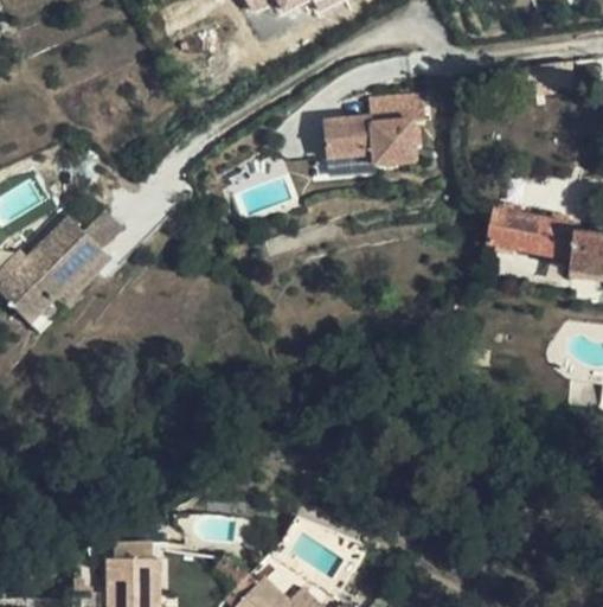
[(277,17),(306,0),(241,0),(249,16),(270,4),(277,17)]
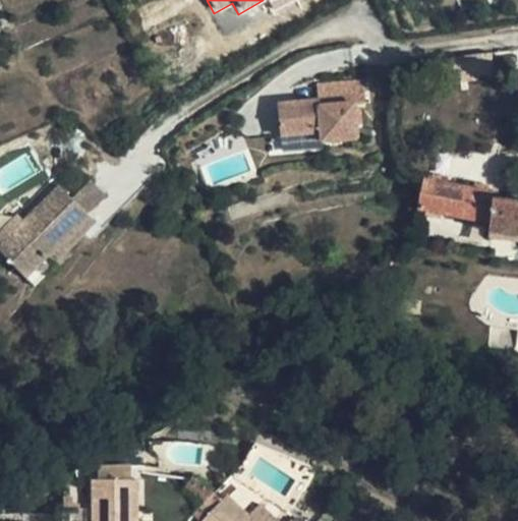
[(318,98),(277,101),(280,131),(320,128),(321,138),(356,135),(353,101),(363,101),(362,77),(324,80),(325,97),(318,98)]
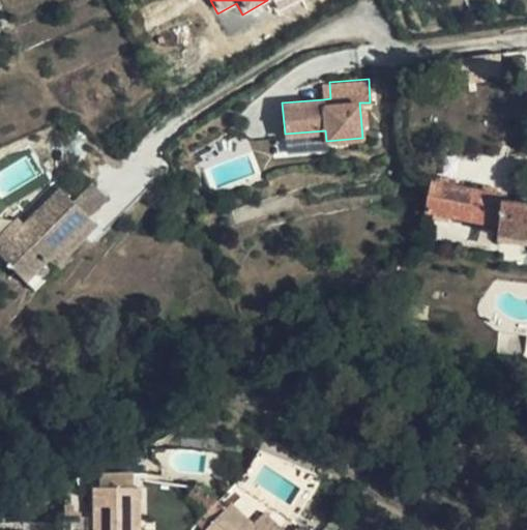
[(329,82),(321,83),(323,99),(330,98),(329,82)]
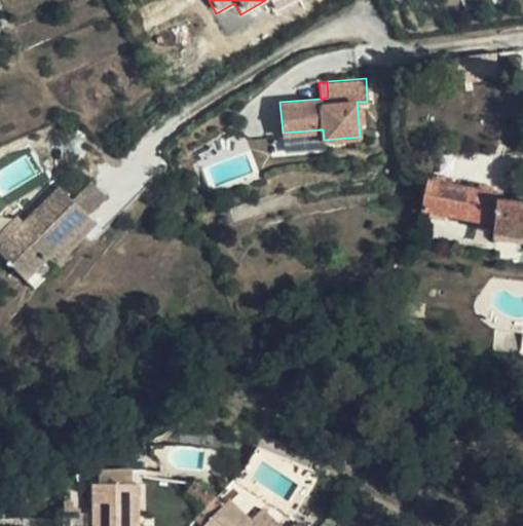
[(502,194),(425,180),(422,197),(419,212),(494,226),(493,234),(522,237),(522,203),(500,201),(502,194)]
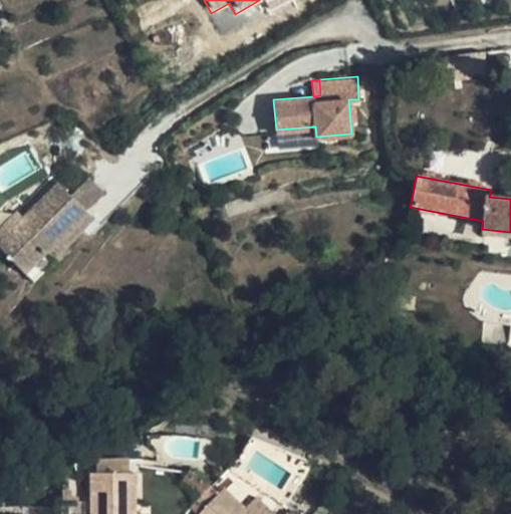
[(103,194),(88,178),(70,196),(85,212),(103,194)]
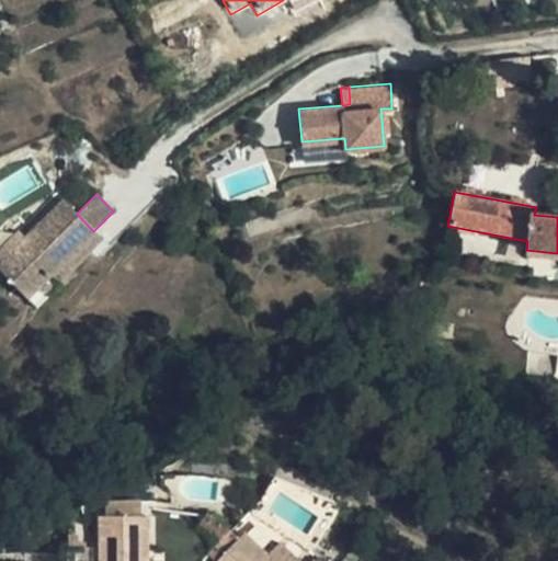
[(77,214),(64,201),(25,238),(0,262),(0,272),(26,299),(49,276),(94,231),(93,231),(77,214)]
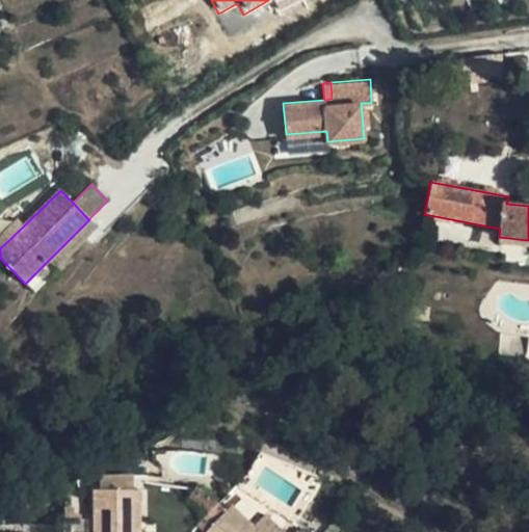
[(0,248),(24,225),(17,218),(0,234),(0,248)]
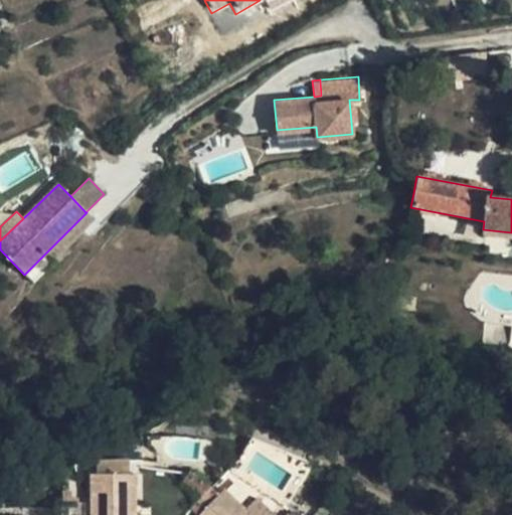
[(45,253),(52,262),(95,220),(87,212),(45,253)]
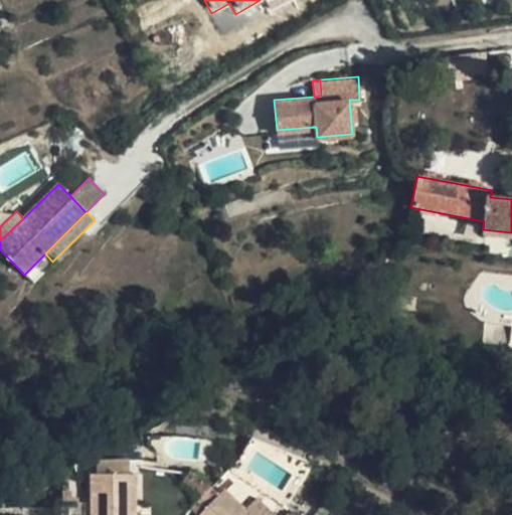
[(55,264),(52,262),(45,253),(24,275),(34,284),(55,264)]
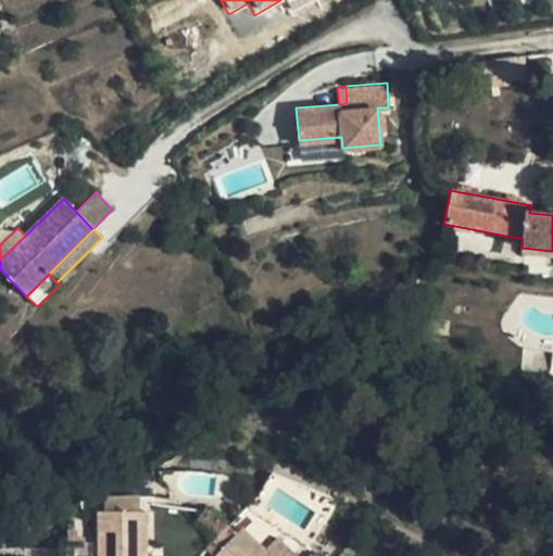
[(104,512),(136,508),(135,494),(103,498),(104,512)]
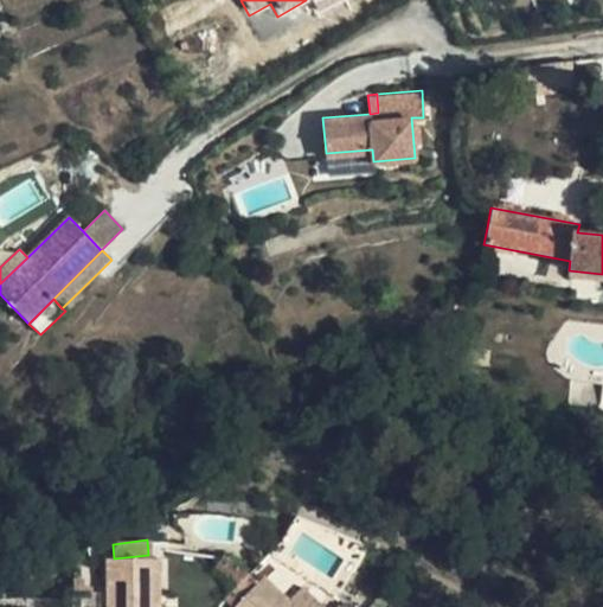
[(159,606),(159,558),(106,558),(106,606),(159,606)]
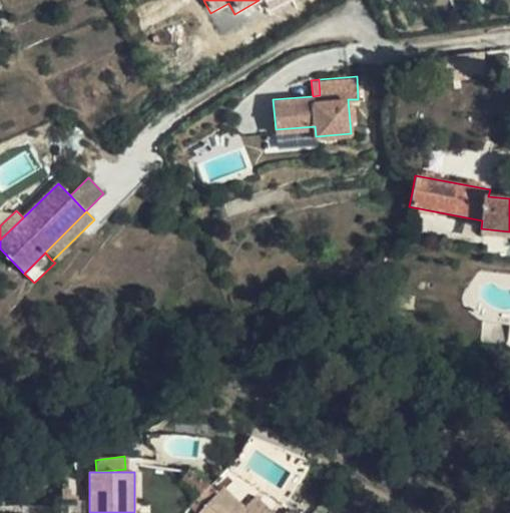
[(217,493),(210,486),(188,508),(193,512),(248,512),(244,508),(222,487),(217,493)]
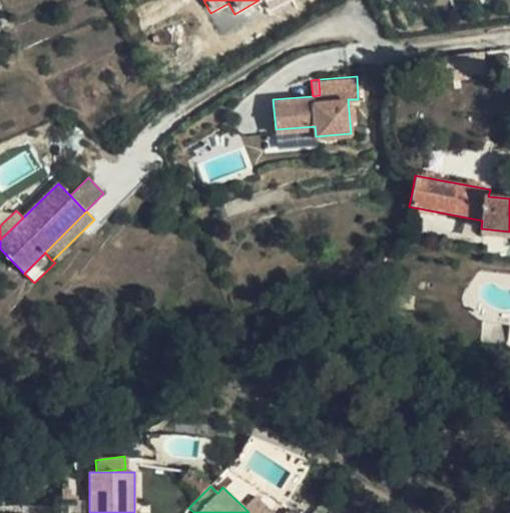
[(266,512),(252,500),(244,508),(248,512),(266,512)]
